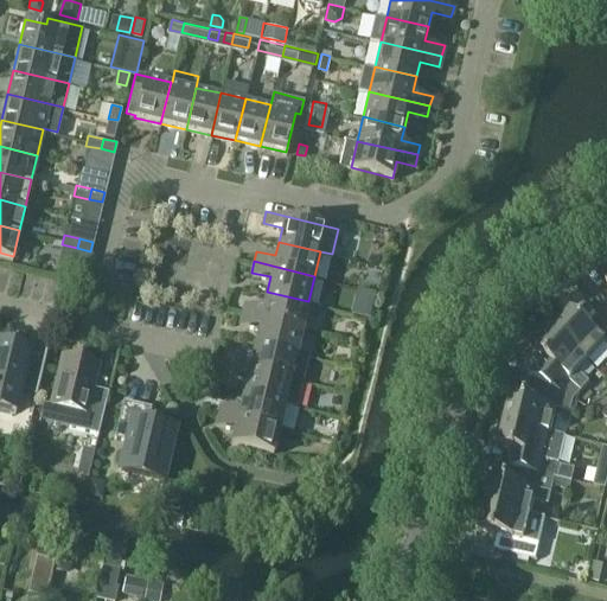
[(374,308),(375,286),(359,285),(358,308),(374,308)]
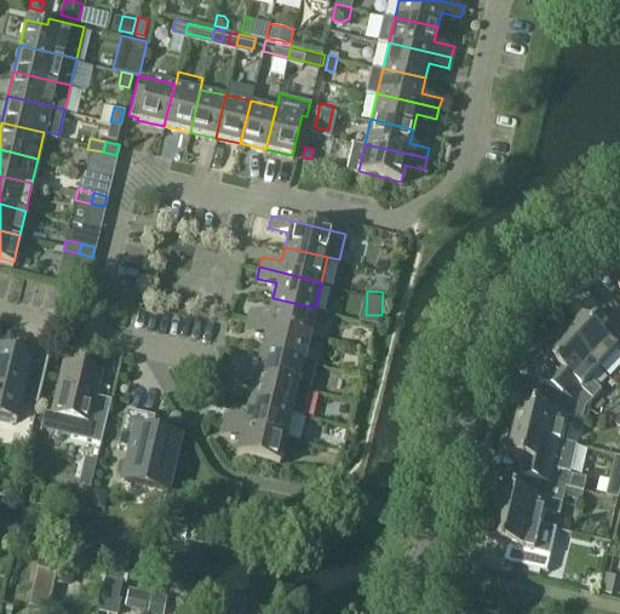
[(315,308),(273,298),(269,311),(250,308),(247,319),(309,333),(315,308)]
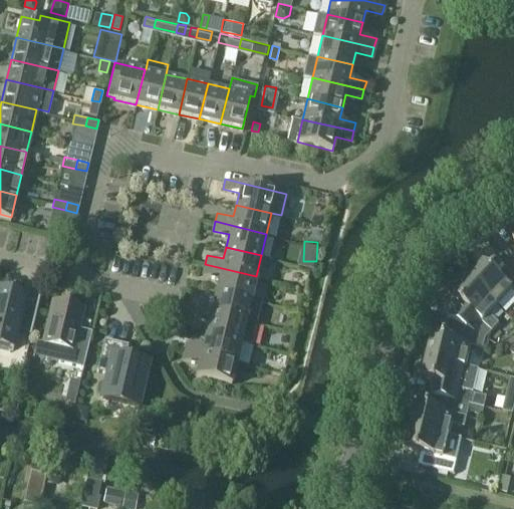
[(513,265),(501,277),(483,260),(469,275),(498,303),(513,287),(513,265)]
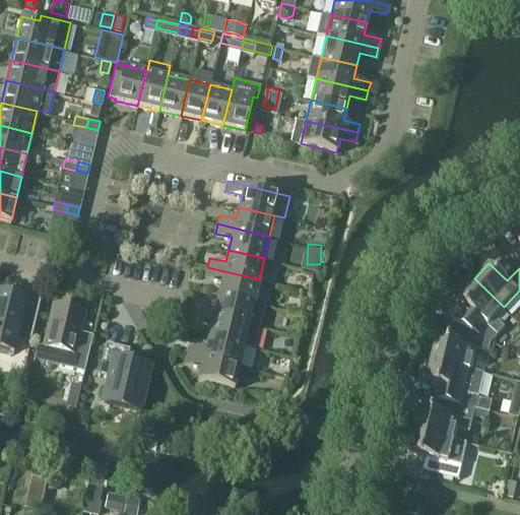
[(259,279),(207,267),(205,276),(221,280),(218,293),(254,302),(259,279)]
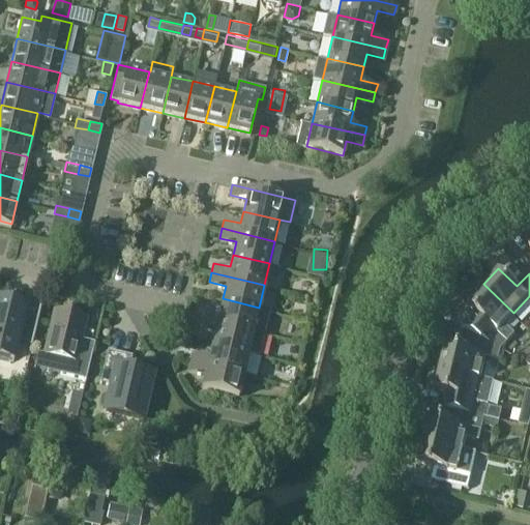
[(513,313),(483,284),(467,301),(486,319),(474,331),(500,346),(514,330),(504,322),(513,313)]
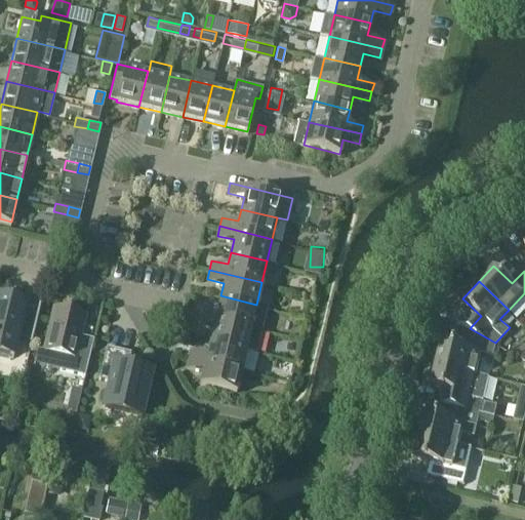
[(32,338),(40,301),(26,297),(25,302),(0,294),(0,352),(13,355),(17,335),(32,338)]
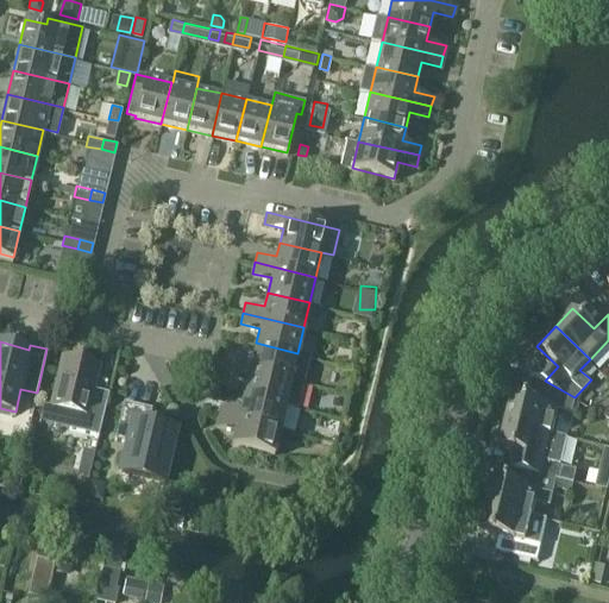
[(231,363),(305,381),(311,356),(297,353),(256,343),(252,357),(233,352),(231,363)]
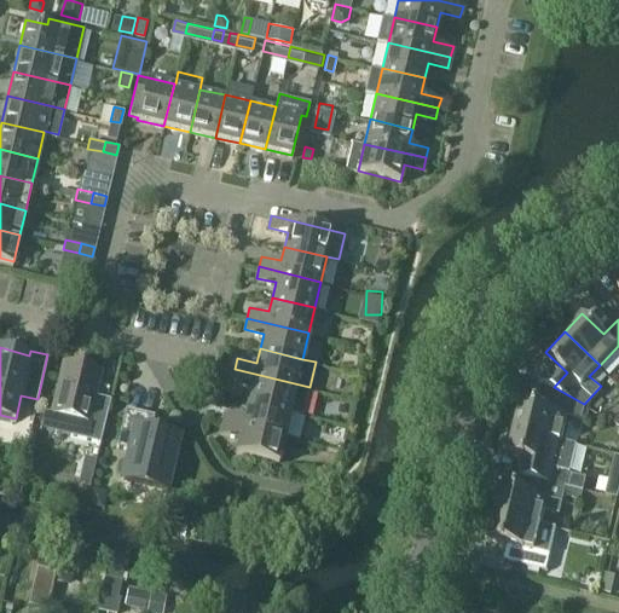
[(99,440),(108,406),(91,403),(99,370),(64,360),(52,410),(75,416),(70,433),(99,440)]
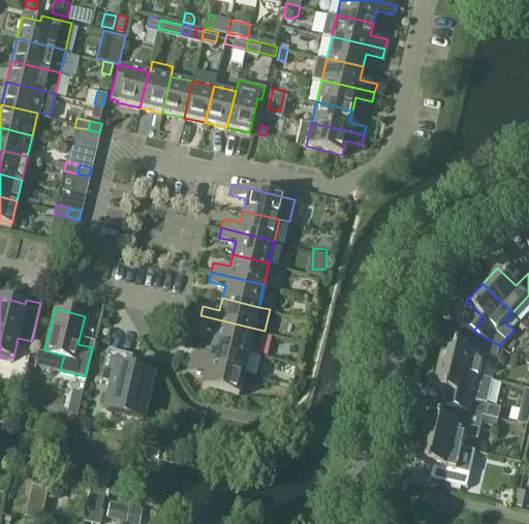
[(265,331),(200,315),(198,325),(215,329),(212,341),(248,350),(248,348),(260,351),(265,331)]
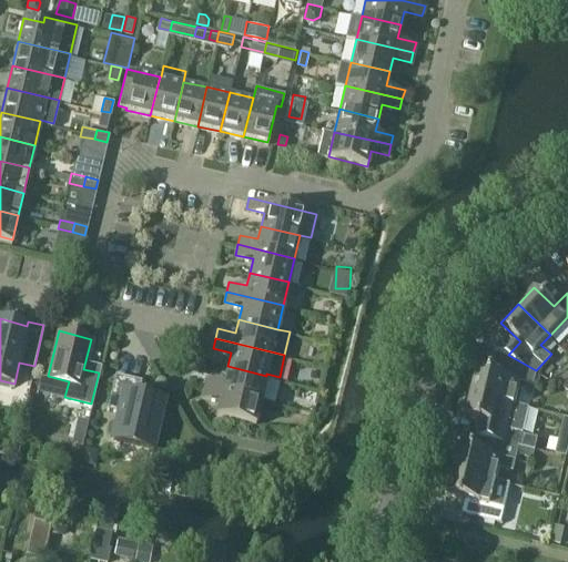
[(536,370),(508,355),(504,374),(477,368),(472,392),(514,402),(514,400),(519,377),(534,381),(536,370)]
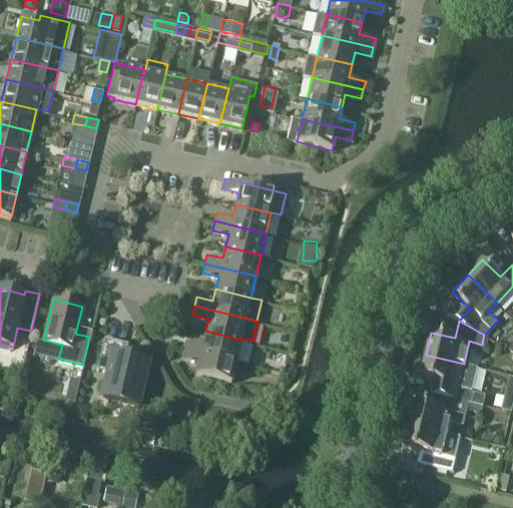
[(184,348),(235,360),(240,340),(205,331),(202,343),(186,340),(184,348)]
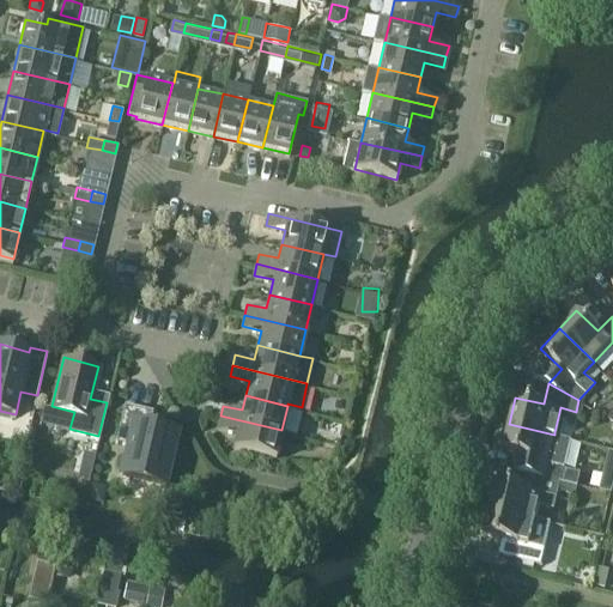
[(165,480),(177,430),(149,424),(152,408),(125,401),(115,439),(128,442),(121,471),(165,480)]
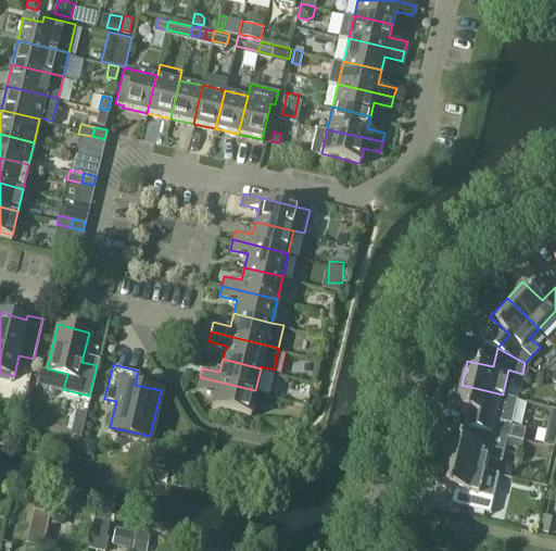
[(212,405),(250,414),(255,390),(200,377),(198,388),(215,392),(212,405)]
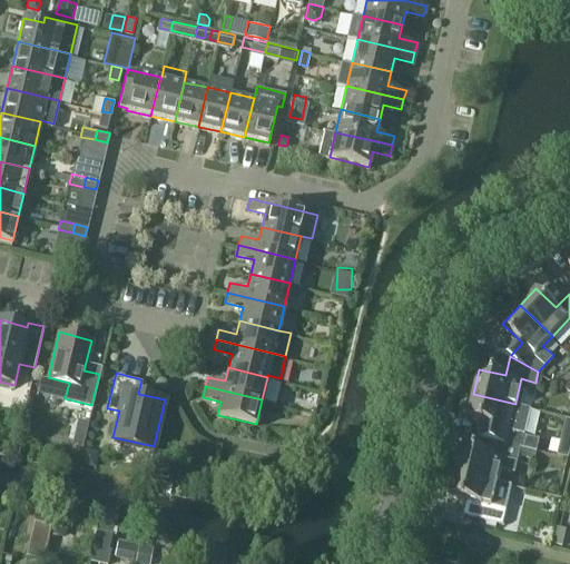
[(530,405),(516,402),(516,404),(473,394),(468,417),(494,423),(490,437),(521,445),(521,443),(538,447),(540,434),(524,429),(530,405)]
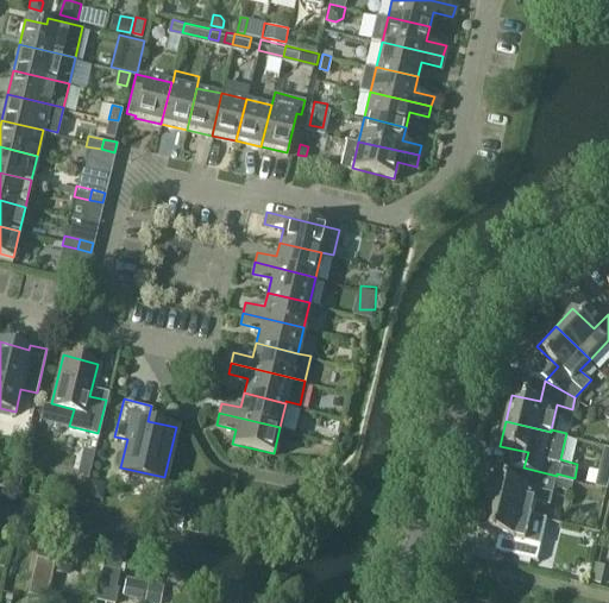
[(608,481),(608,445),(606,445),(596,483),(608,487),(608,481)]
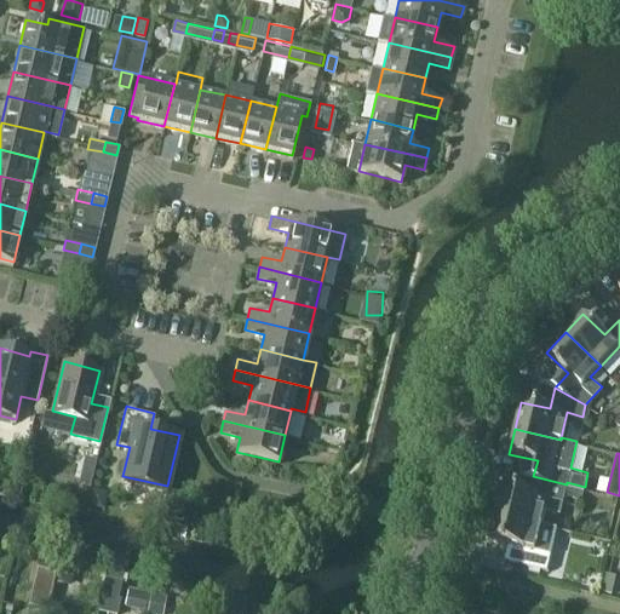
[(82,460),(79,478),(91,481),(95,464),(82,460)]
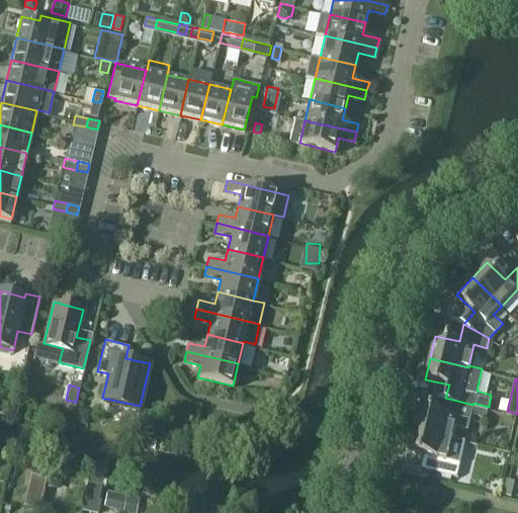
[(473,405),(445,398),(442,411),(419,405),(413,427),(452,436),(452,435),(455,424),(468,427),(473,405)]
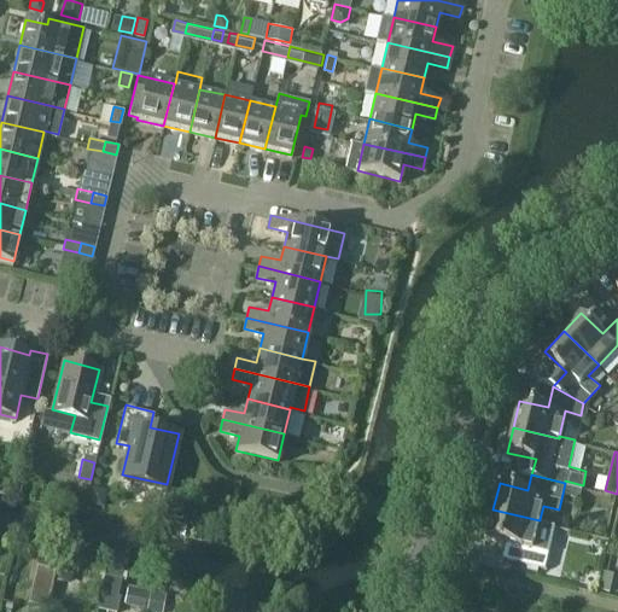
[(89,484),(86,500),(104,503),(108,488),(89,484)]
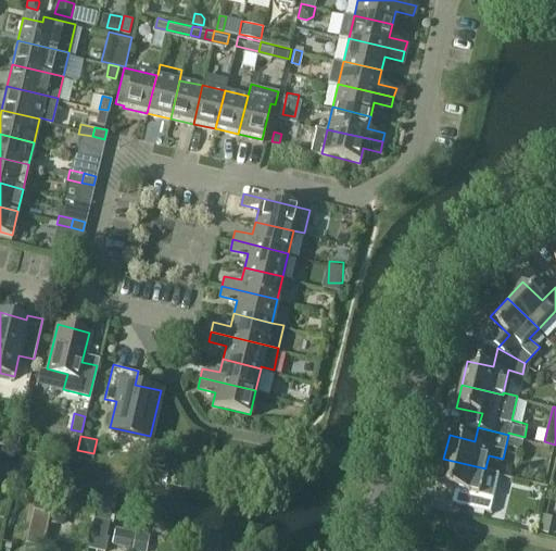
[(460,503),(491,510),(500,471),(485,467),(485,468),(443,459),(438,483),(464,488),(460,503)]
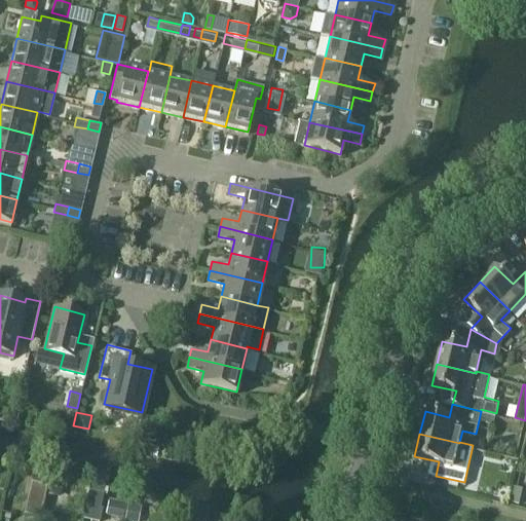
[(51,476),(48,492),(59,494),(62,478),(51,476)]
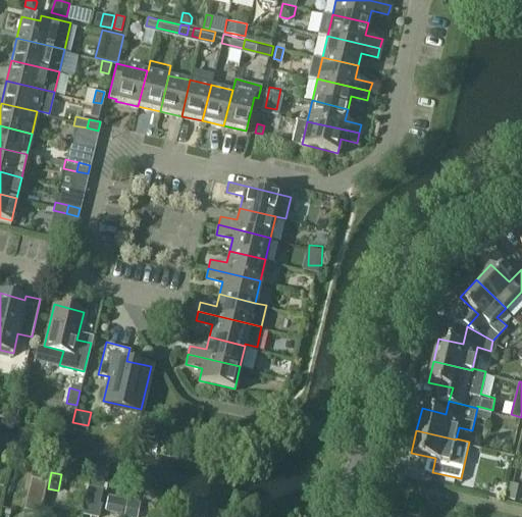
[(32,476),(29,489),(44,493),(47,479),(32,476)]
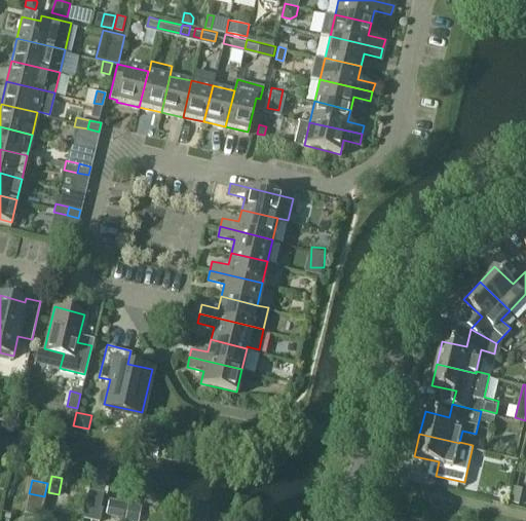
[(92,481),(91,488),(103,491),(104,483),(92,481)]
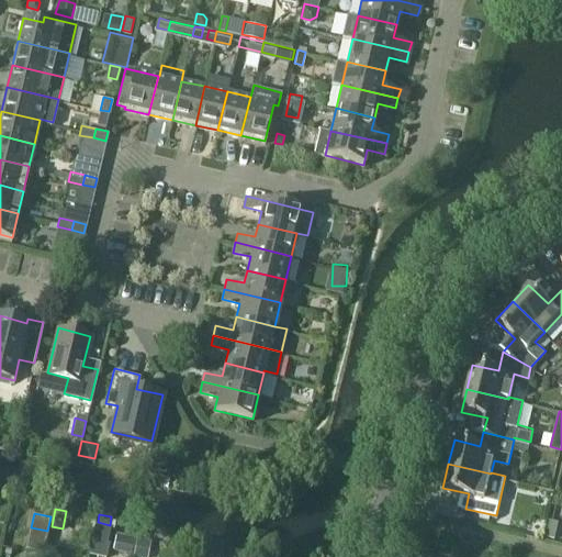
[(97,523),(90,552),(103,555),(105,556),(109,542),(107,541),(110,526),(97,523)]
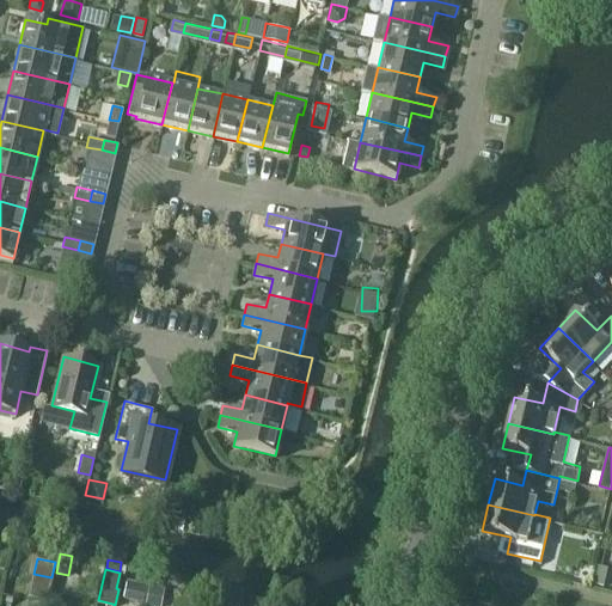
[(147,583),(129,580),(126,579),(123,595),(144,600),(145,591),(147,583)]
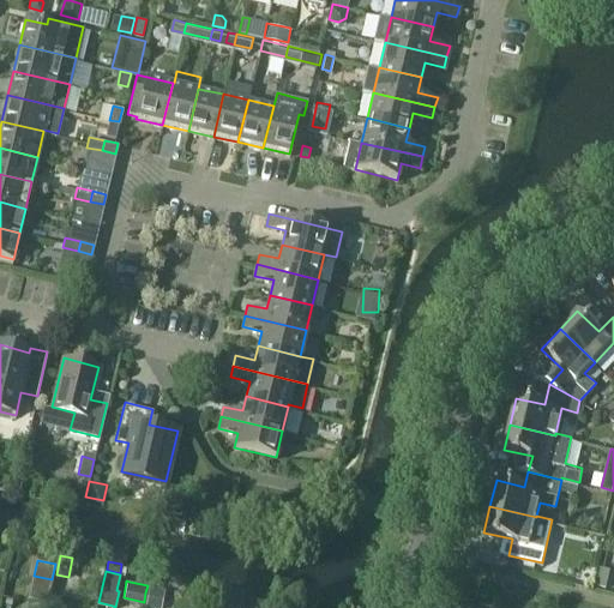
[(151,584),(146,605),(160,607),(164,588),(151,584)]
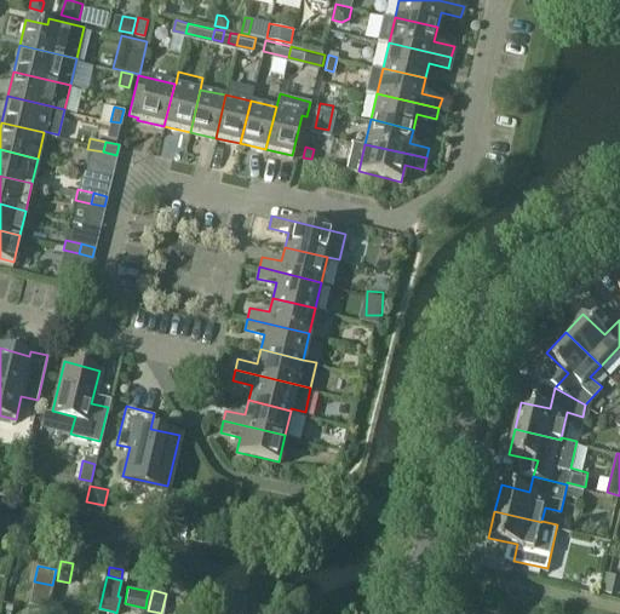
[(225,592),(223,604),(244,609),(246,597),(225,592)]
